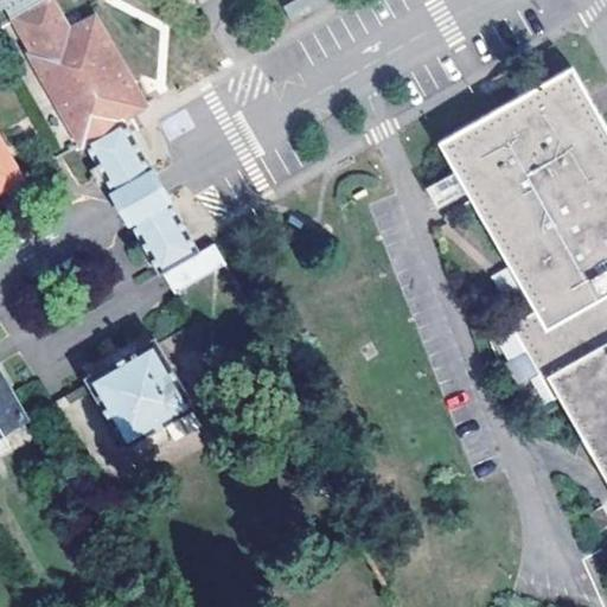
[(225,264),(213,244),(199,253),(160,184),(122,119),(145,106),(153,101),(152,98),(142,102),(95,18),(69,32),(51,0),(43,0),(13,17),(33,52),(30,55),(82,146),(84,144),(122,210),(160,275),(164,273),(177,293),(225,264)]
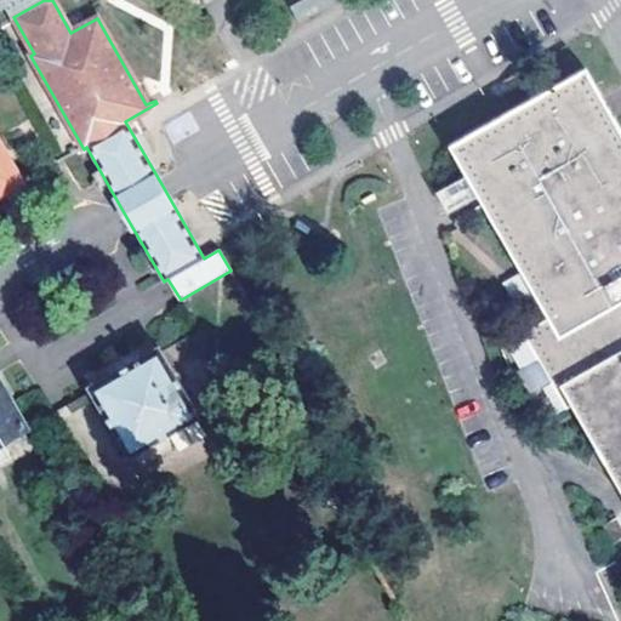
[(300,0),(291,5),(300,21),(335,0),(300,0)]
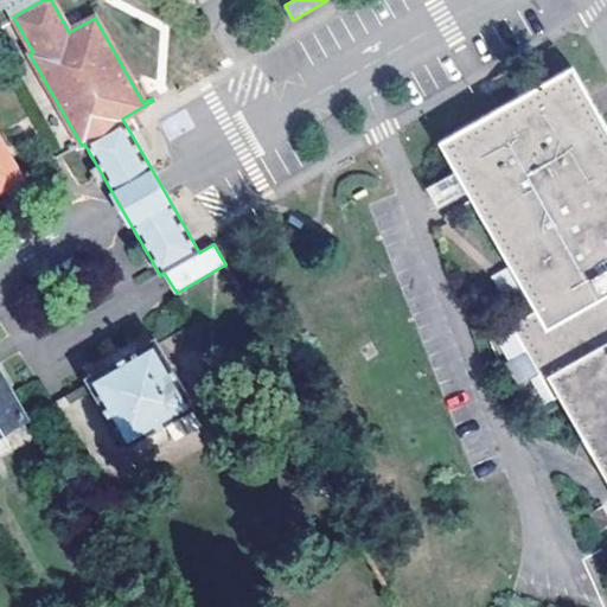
[(438,144),(534,311),(544,330),(606,292),(606,142),(566,70),(438,144)]
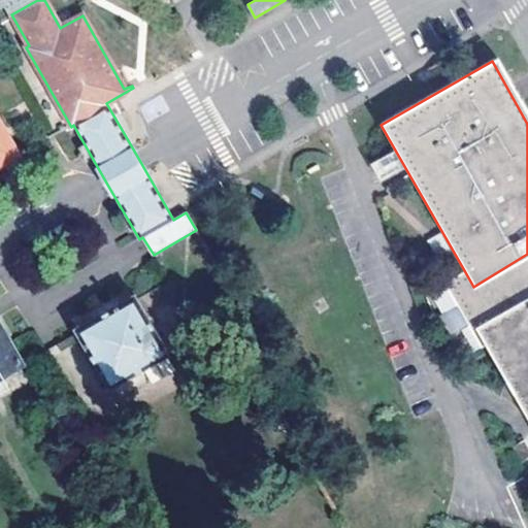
[(0,120),(0,166),(20,155),(0,120)]
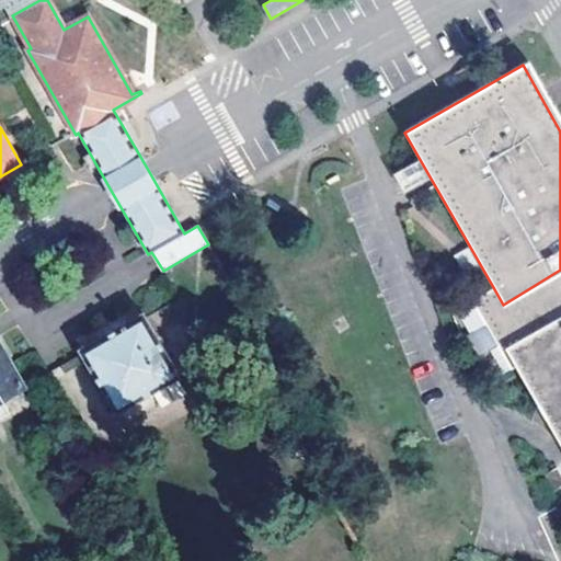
[(404,193),(428,180),(419,160),(393,173),(404,193)]
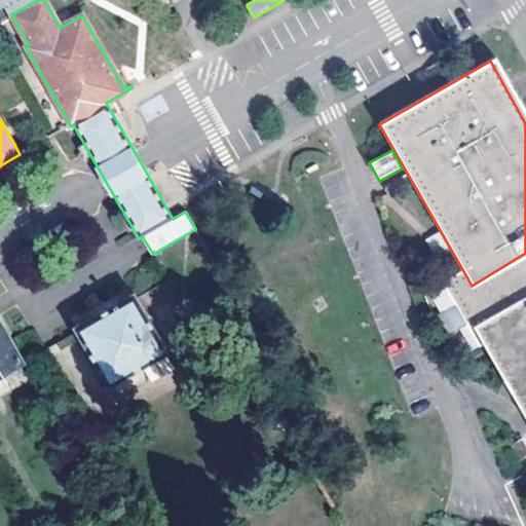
[(480,335),(475,325),(525,294),(525,253),(472,286),(462,269),(442,282),(474,338),(480,335)]
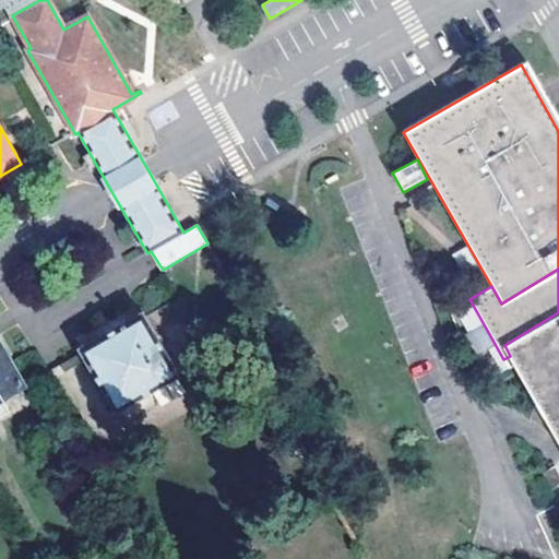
[(558,312),(504,345),(510,356),(558,440),(558,497),(551,501),(558,514),(558,527),(550,533),(558,547),(558,312)]
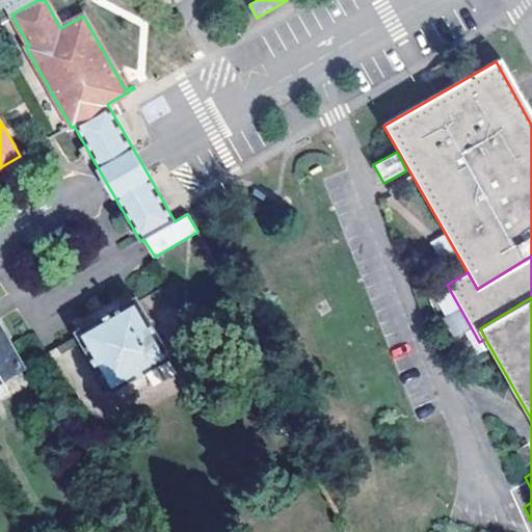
[(137,298),(78,331),(112,392),(170,357),(137,298)]
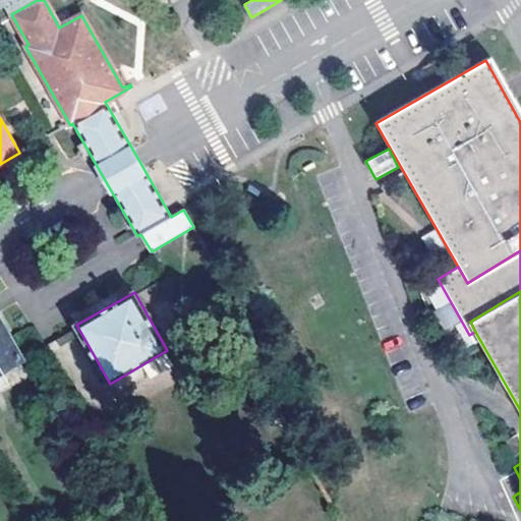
[(0,321),(0,368),(20,357),(0,321)]
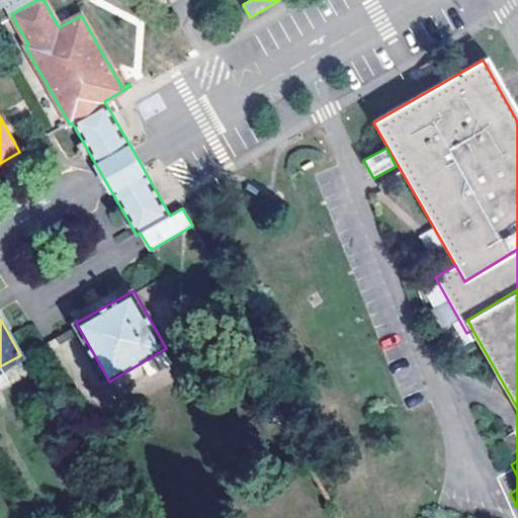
[(0,386),(11,383),(7,372),(0,374),(0,386)]
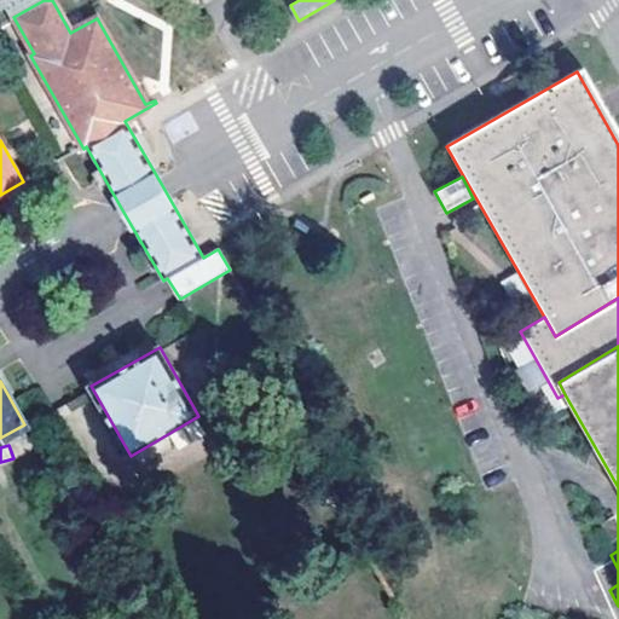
[(611,542),(618,537),(618,521),(615,515),(601,522),(611,542)]
